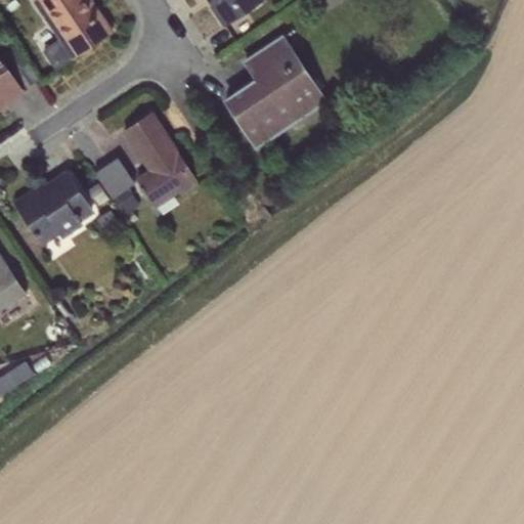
[(43,50),(56,70),(112,32),(89,0),(31,0),(58,40),(43,50)]
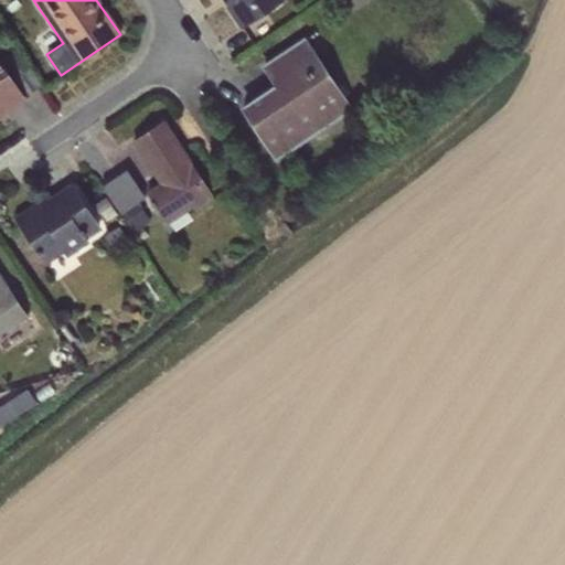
[(223,0),(242,28),(281,0),(223,0)]
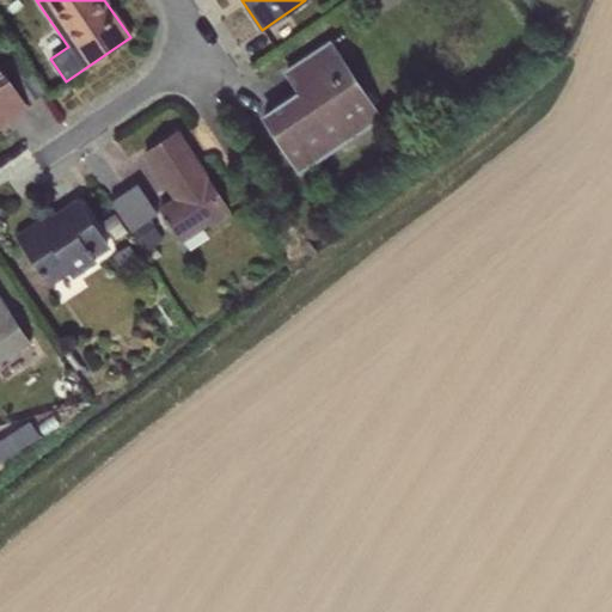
[(396,0),(366,0),(377,14),(396,0)]
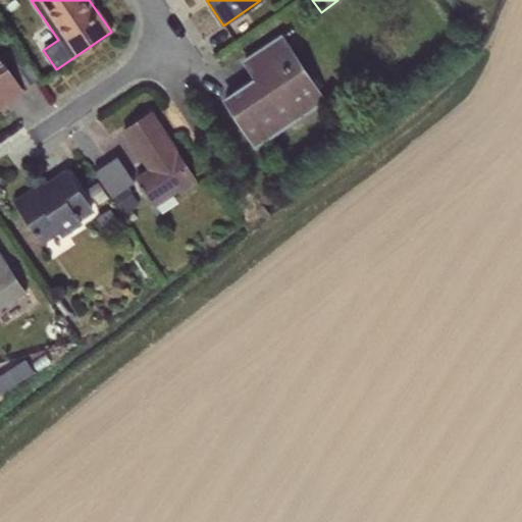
[(254,146),(323,101),(280,37),(244,61),(255,79),(224,100),(254,146)]
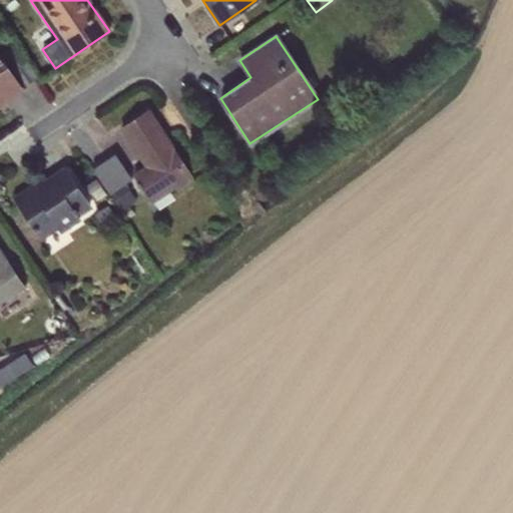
[(0,103),(21,89),(0,58),(0,103)]
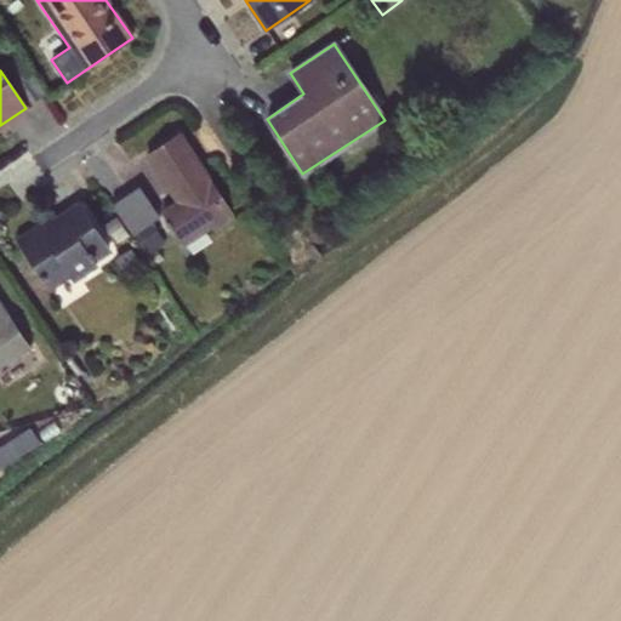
[(231,212),(178,134),(146,155),(176,200),(159,211),(182,245),(231,212)]
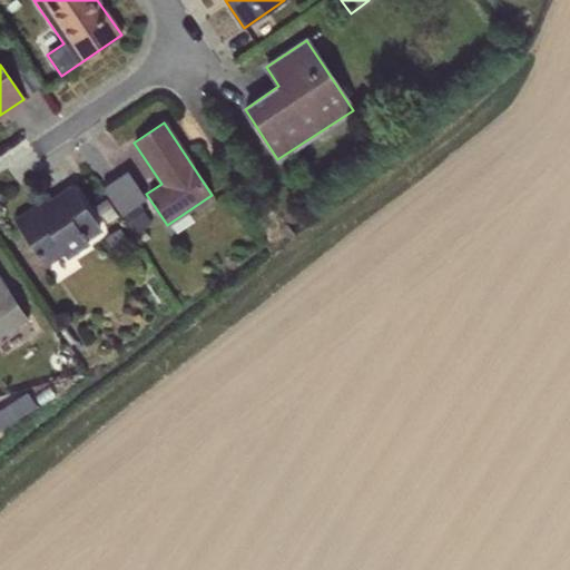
[(127,172),(102,187),(121,216),(120,216),(139,245),(149,238),(143,228),(150,223),(138,205),(146,199),(127,172)]
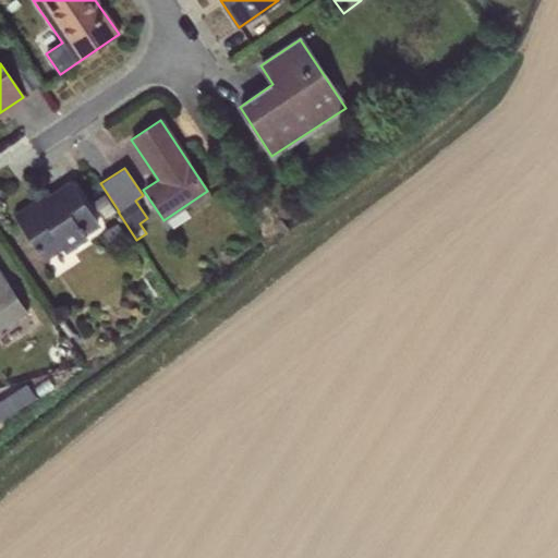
[(47,196),(15,217),(45,262),(62,250),(65,254),(87,240),(85,235),(99,226),(71,184),(49,198),(47,196)]
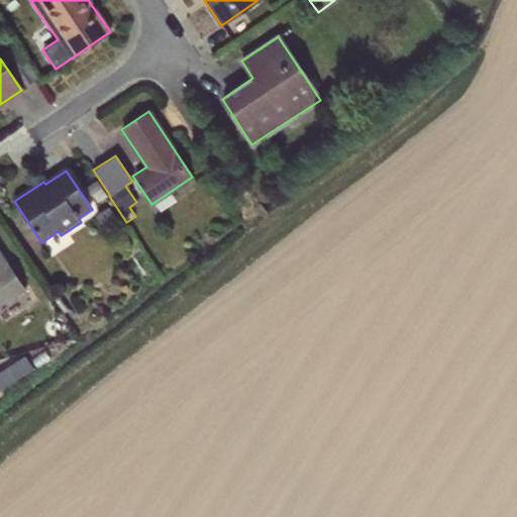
[(96,180),(85,187),(95,204),(107,196),(96,180)]
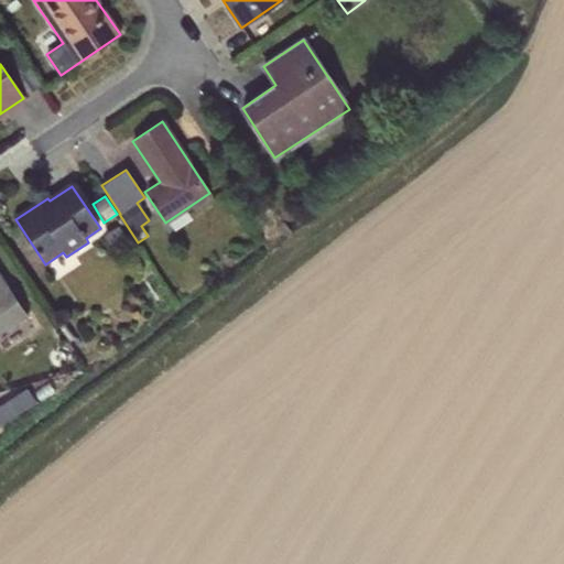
[(119,224),(102,234),(114,251),(130,241),(119,224)]
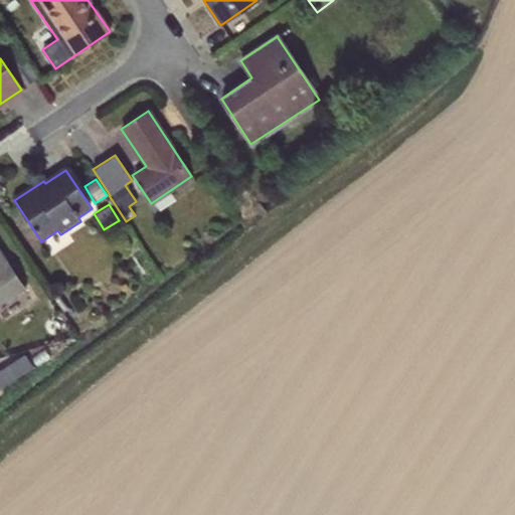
[(0,305),(24,289),(0,252),(0,305)]
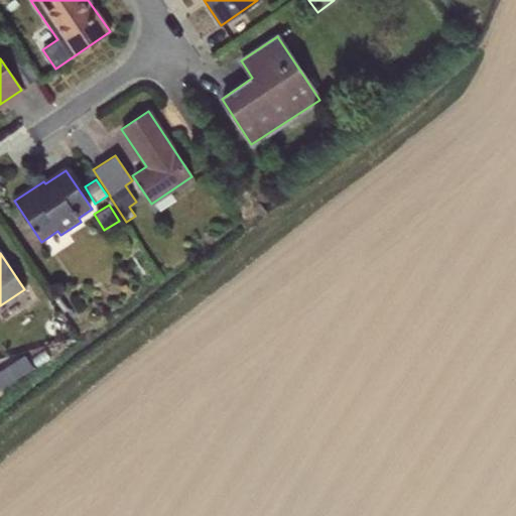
[(24,355),(0,370),(0,388),(32,368),(24,355)]
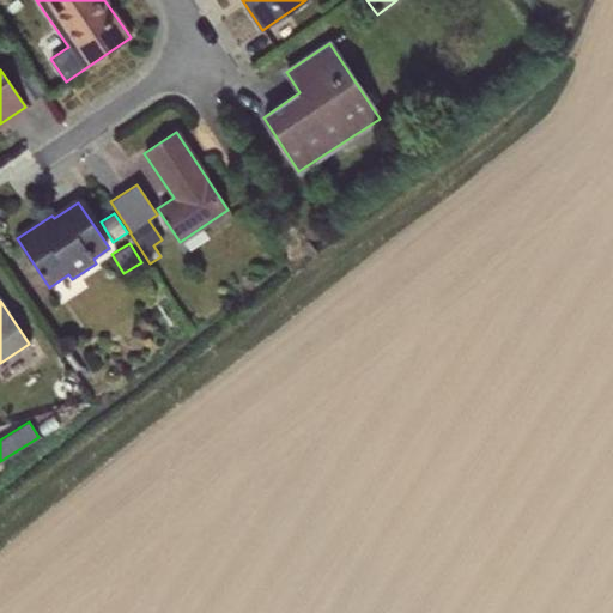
All buildings are outlined.
